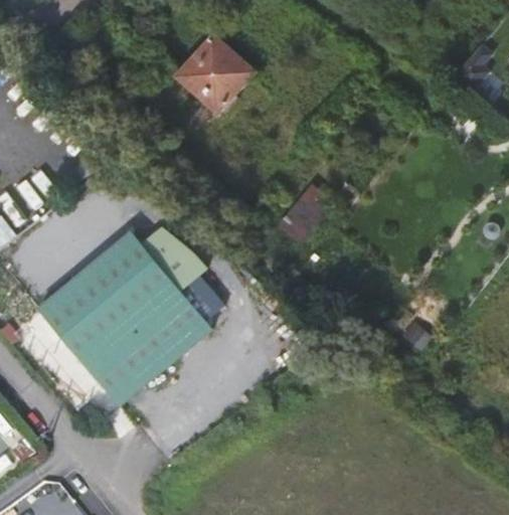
[(247,73),(207,38),(173,76),(213,113),(247,73)]
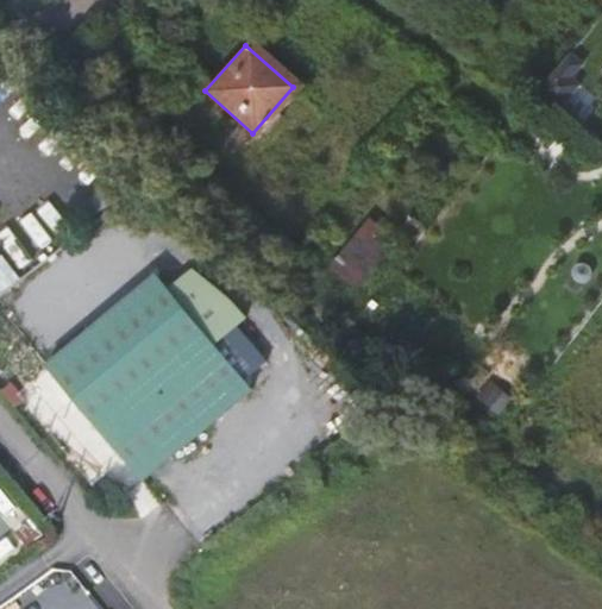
[(403,251),(388,239),(364,220),(314,281),(355,315),(403,251)]
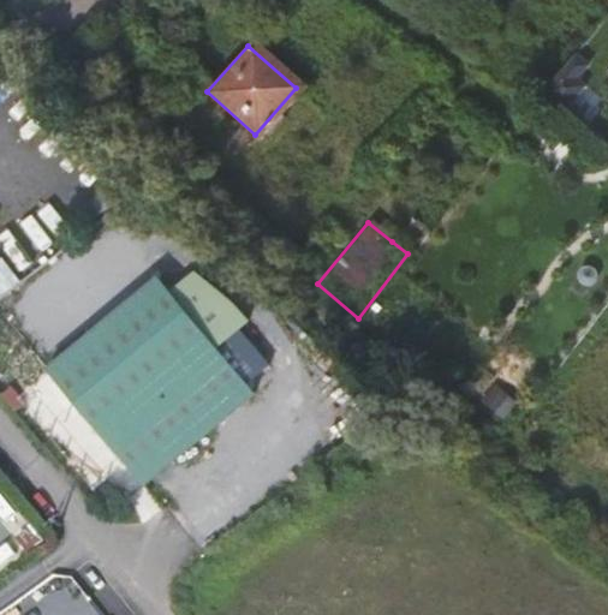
[(400,231),(392,242),(407,254),(416,243),(400,231)]
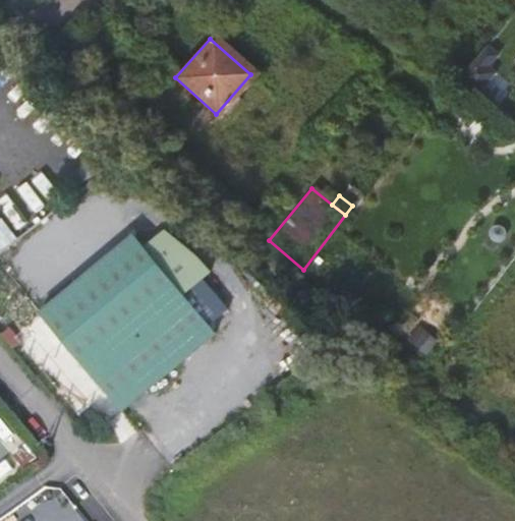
[(0,246),(14,236),(0,218),(0,246)]
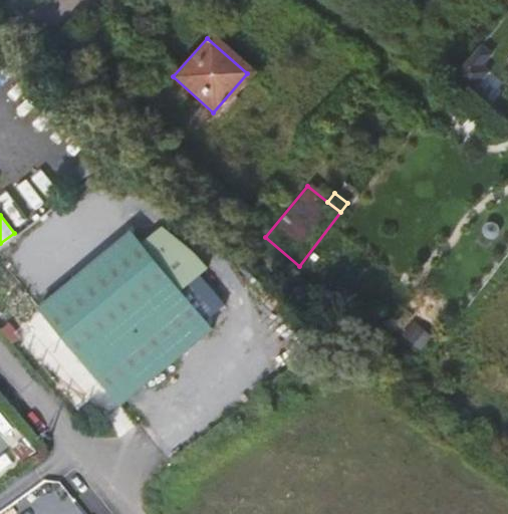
[(37,290),(80,351),(130,316),(159,357),(208,322),(135,220),(37,290)]
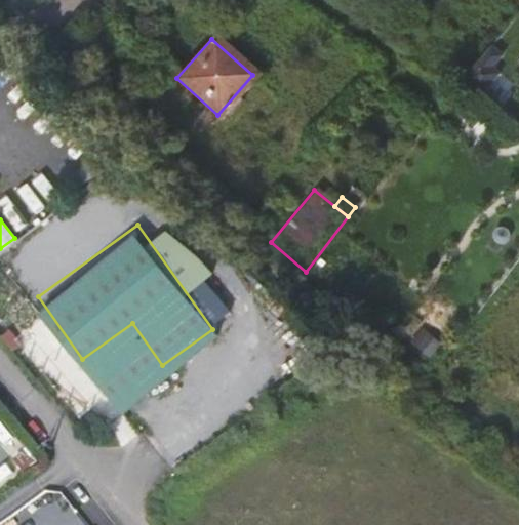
[(162,365),(132,323),(82,359),(112,401),(162,365)]
